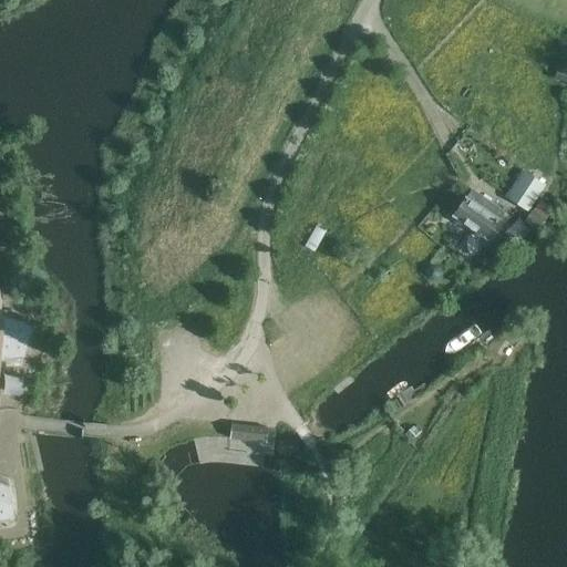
[(566,71),(558,69),(555,79),(556,79),(566,82),(566,78),(566,71)]
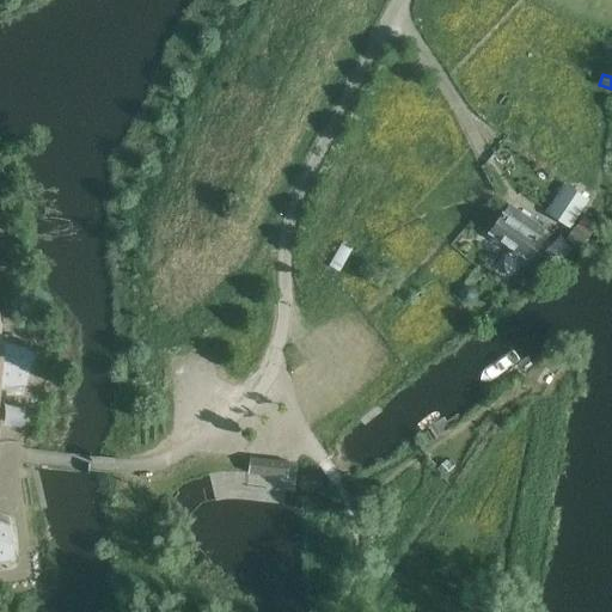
[(564,185),(545,214),(551,218),(569,230),(582,209),(588,201),(564,185)]
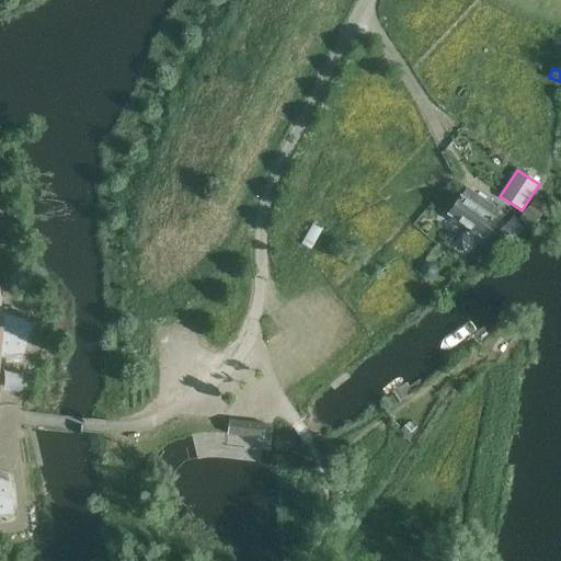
[(466,187),(447,214),(480,237),(494,216),(491,215),(495,207),(485,201),(474,193),(466,187)]
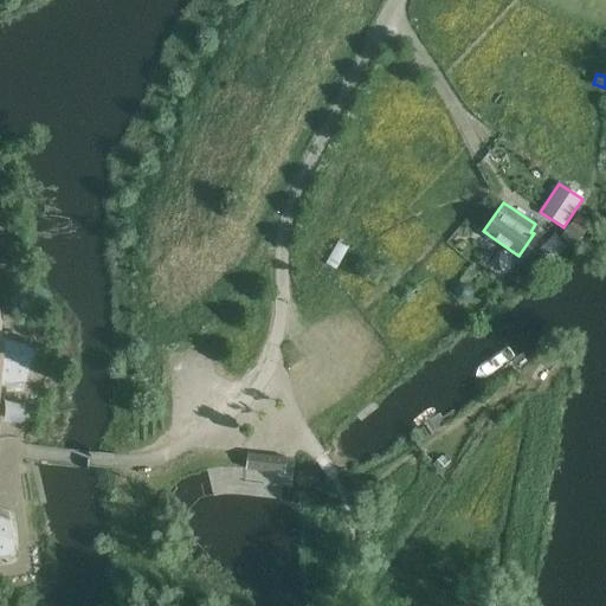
[(575,217),(568,226),(575,231),(582,236),(588,225),(575,217)]
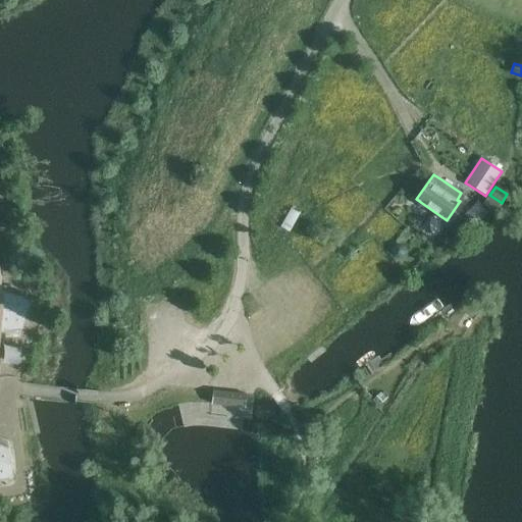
[(489,195),(484,203),(494,210),(502,203),(496,199),(489,195)]
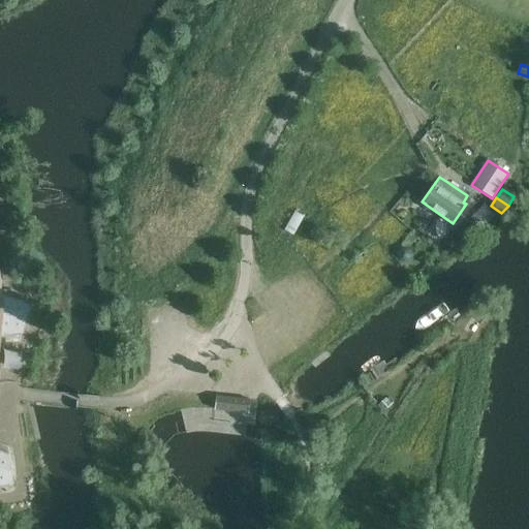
[(484,205),(471,217),(480,227),(494,216),(484,205)]
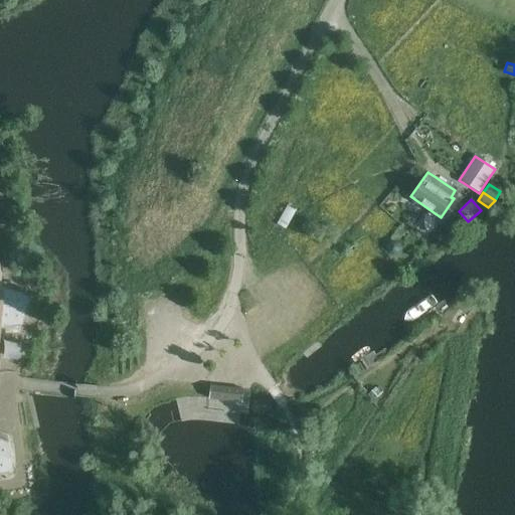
[(389,239),(384,246),(387,254),(395,255),(401,248),(397,240),(389,239)]
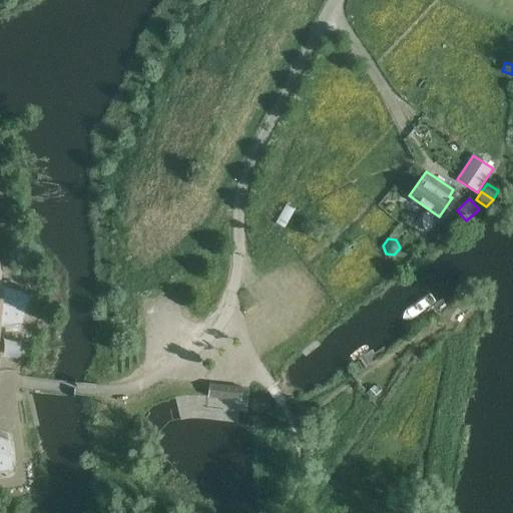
[(0,479),(10,478),(13,475),(13,472),(12,472),(11,471),(12,469),(13,468),(13,467),(9,440),(8,433),(0,430),(0,334),(1,328),(3,327),(4,333),(18,331),(20,325),(30,298),(30,296),(32,293),(32,291),(30,289),(10,281),(1,282),(0,271),(0,479)]
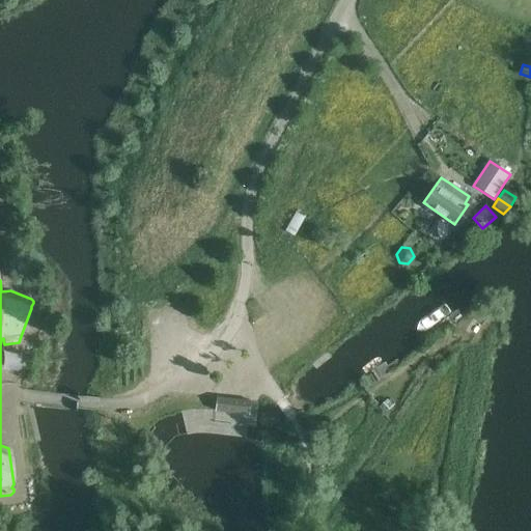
[(216,398),(215,411),(249,414),(249,411),(250,400),(217,397),(216,398)]
